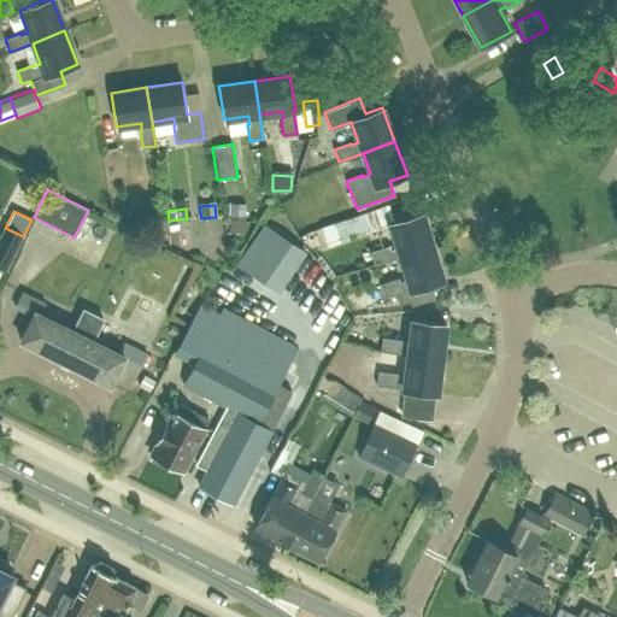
[(399,257),(400,256),(433,247),(422,212),(389,222),(397,246),(389,247),(388,246),(370,251),(374,264),(399,257)]
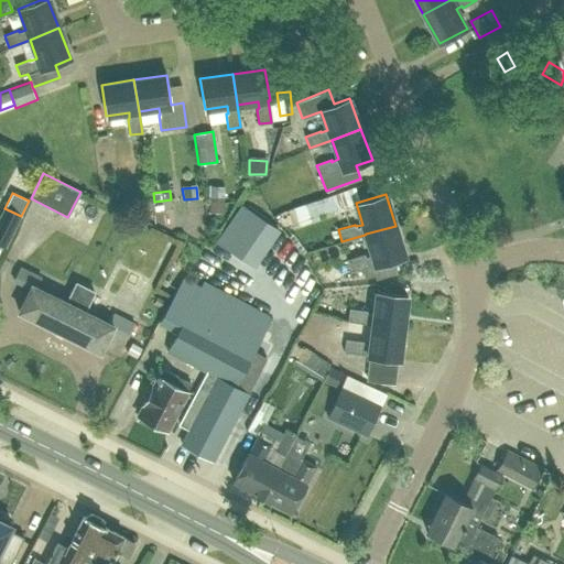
[(300,225),(321,218),(320,216),(337,209),(332,195),(293,207),(300,225)]
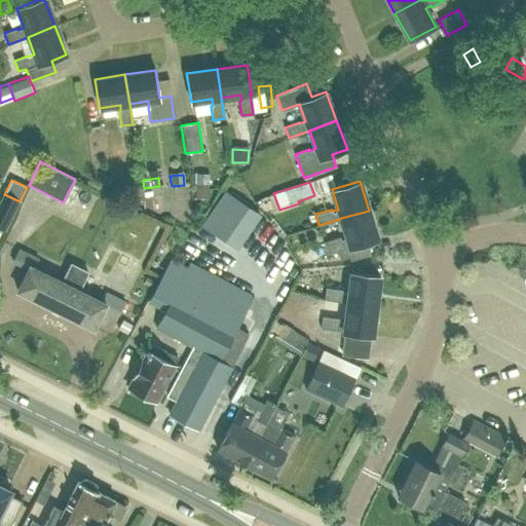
[(196,183),(195,196),(207,197),(208,184),(196,183)]
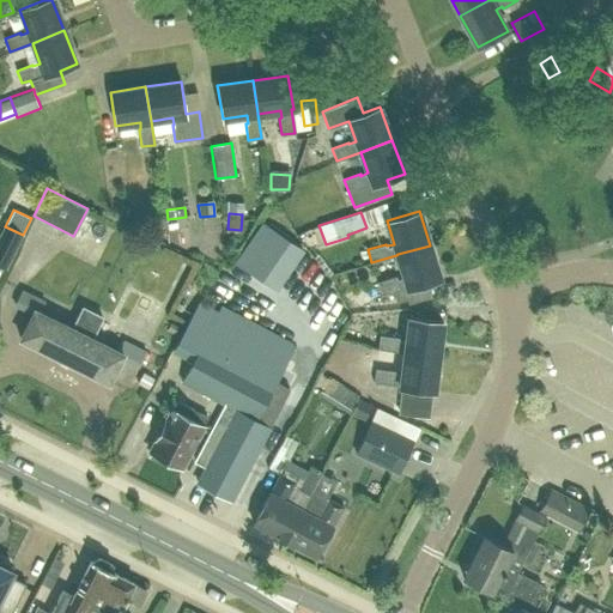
[(277,291),(304,250),(261,222),(234,262),(277,291)]
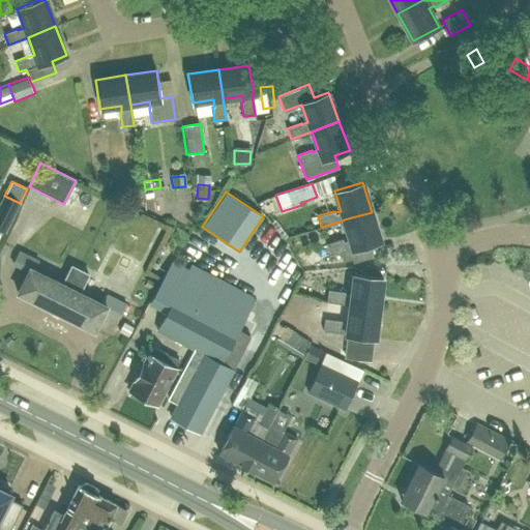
[(20,203),(4,196),(0,204),(0,228),(6,231),(20,203)]
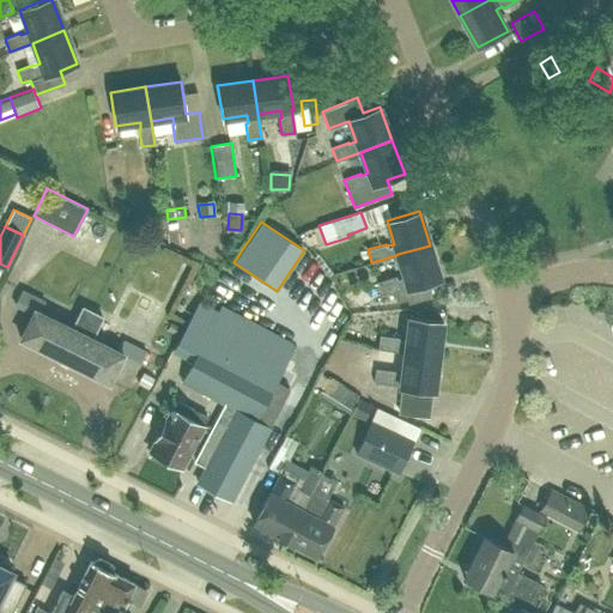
[(404,277),(396,278),(395,277),(377,281),(382,295),(393,291),(396,302),(406,298),(408,303),(431,297),(426,283),(439,279),(430,246),(398,254),(396,255),(404,277)]
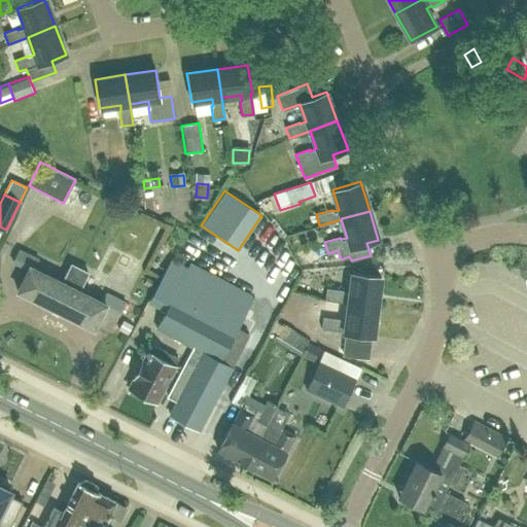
[(28,270),(16,290),(55,310),(94,328),(104,308),(118,315),(125,302),(106,292),(99,301),(78,289),(88,272),(69,262),(61,280),(36,267),(38,258),(20,249),(12,262),(28,270)]
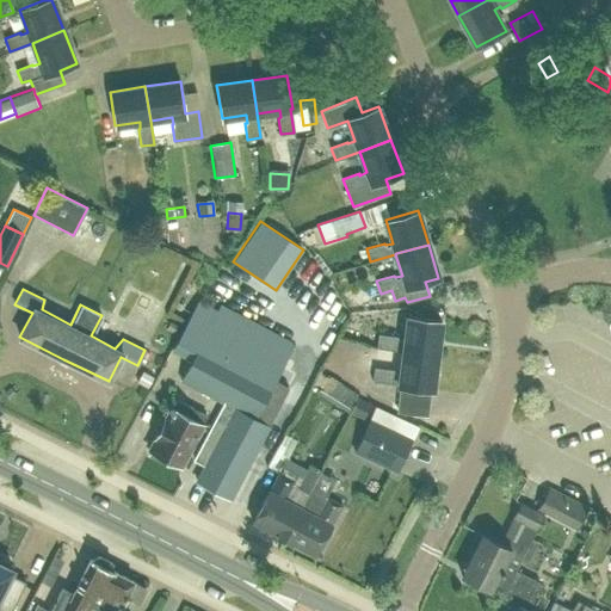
[(180,380),(198,389),(224,403),(195,460),(204,464),(196,480),(230,498),(288,388),(275,381),(291,350),(198,301),(177,341),(196,351),(187,368),(180,380)]
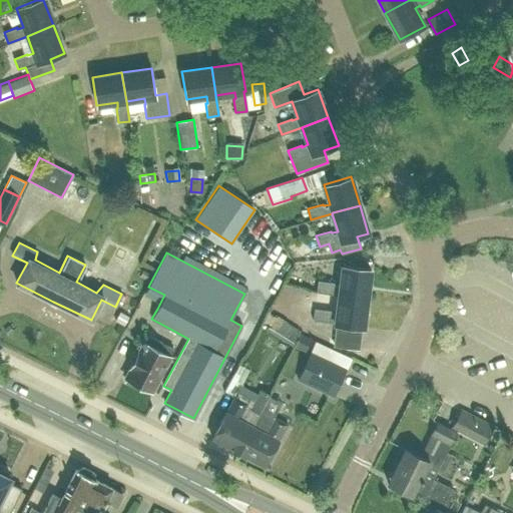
[(339,295),(367,299),(371,269),(342,266),(340,286),(334,285),(334,283),(318,281),(317,292),(339,295)]
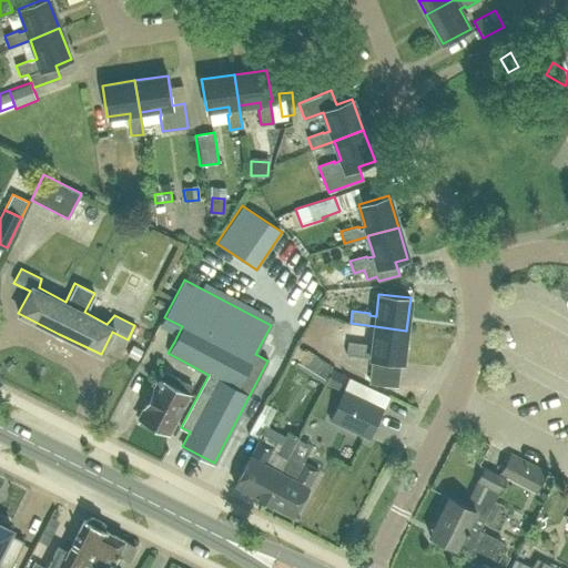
[(346,354),(371,357),(371,359),(373,359),(369,383),(396,386),(399,363),(402,363),(406,331),(375,326),(372,347),(365,346),(365,344),(348,342),(346,354)]
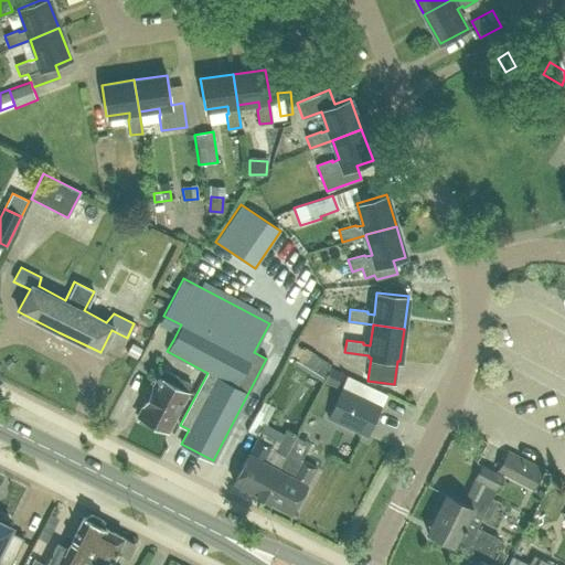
[(126,353),(136,359),(141,348),(132,343),(126,353)]
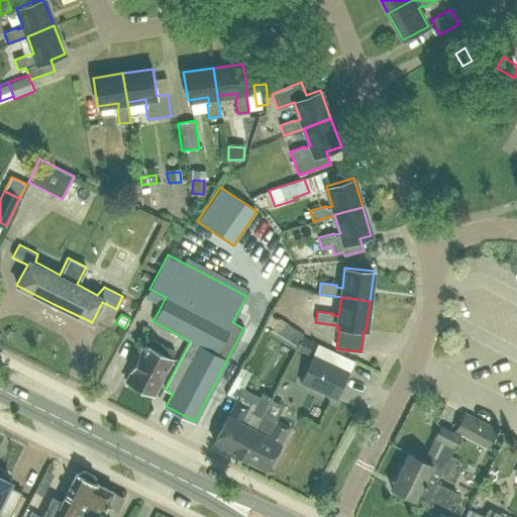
[(288,359),(303,333),(270,314),(265,324),(274,328),(264,344),(288,359)]
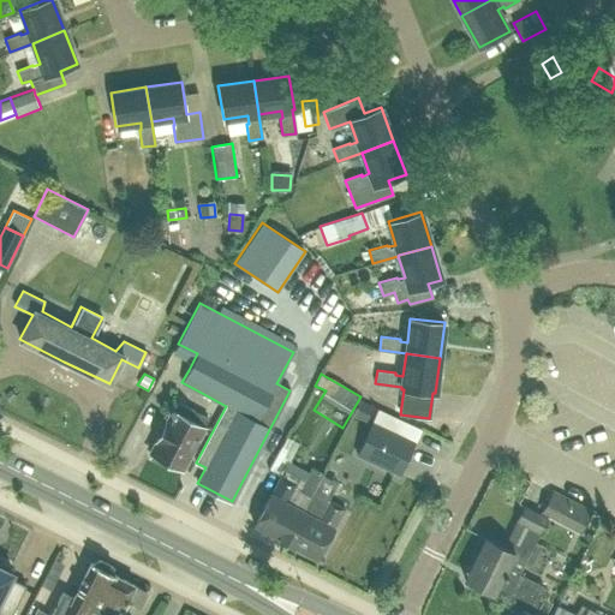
[(372,407),(359,401),(352,417),(365,423),(372,407)]
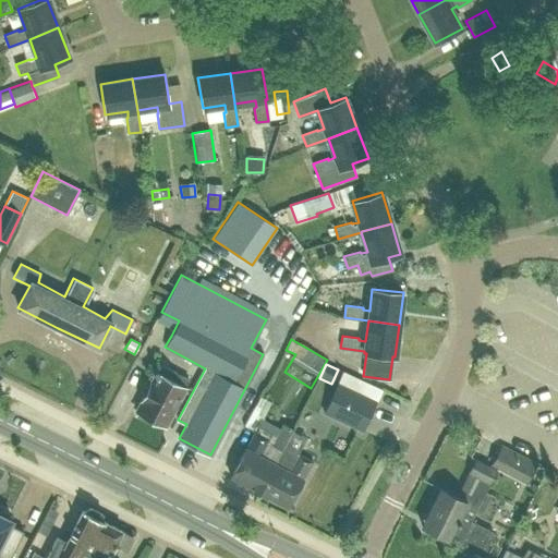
[(187,379),(161,365),(157,373),(155,371),(153,375),(155,376),(154,377),(149,375),(145,384),(149,386),(136,411),(138,412),(136,415),(149,423),(152,419),(164,425),(184,387),(187,379)]
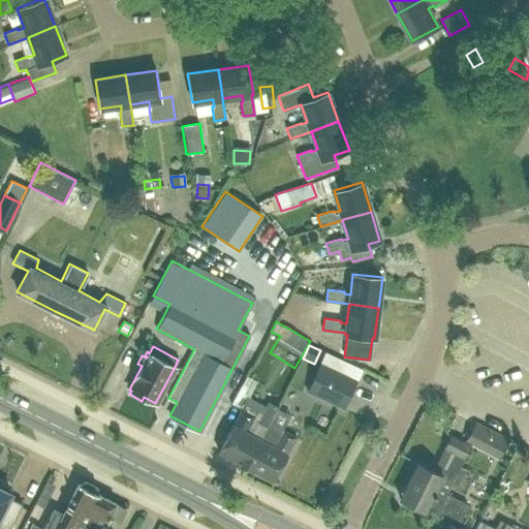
[(343,409),(356,380),(319,363),(306,393),(343,409)]
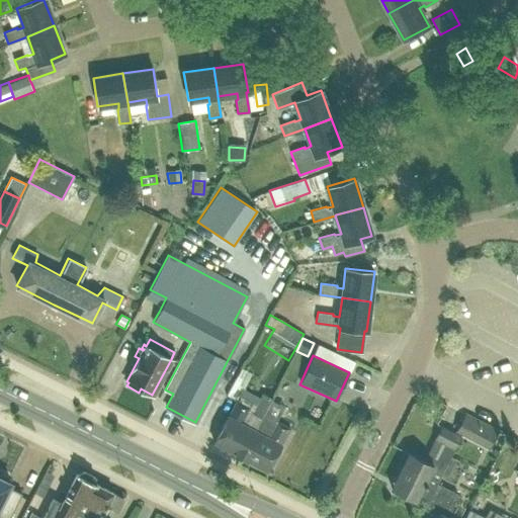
[(241,367),(227,395),(236,400),(237,401),(240,396),(237,395),(241,386),(243,387),(251,372),(241,367)]
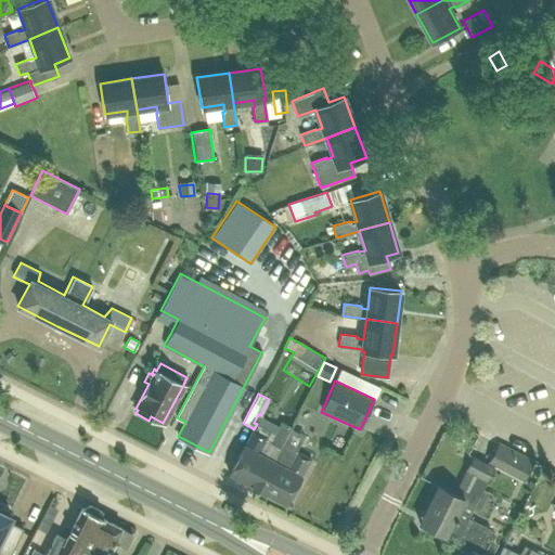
[(244,444),(229,474),(257,489),(281,444),(282,444),(289,428),(289,427),(281,423),(275,434),(269,430),(257,424),(254,429),(253,428),(244,444)]
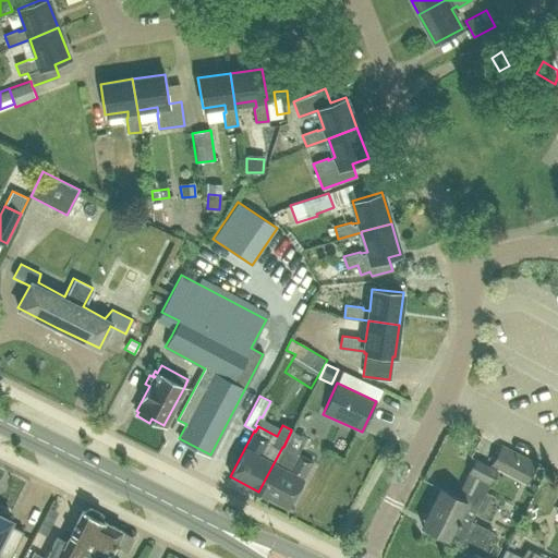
[(501,446),(492,463),(526,481),(536,463),(501,446)]
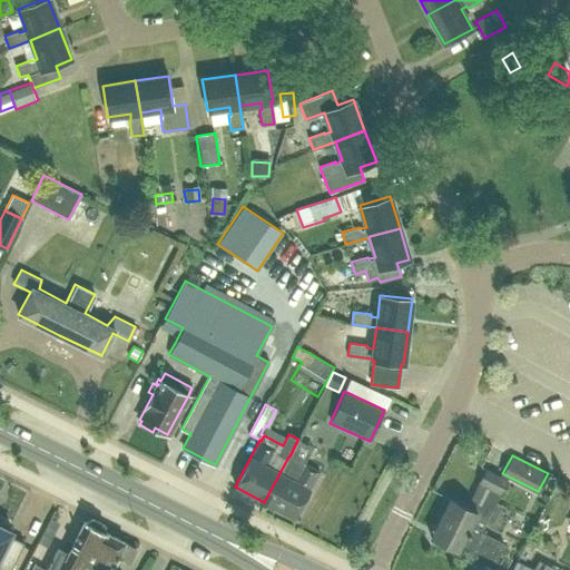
[(303,464),(290,457),(288,457),(264,502),(294,519),(310,489),(320,471),(304,463),(303,464)]
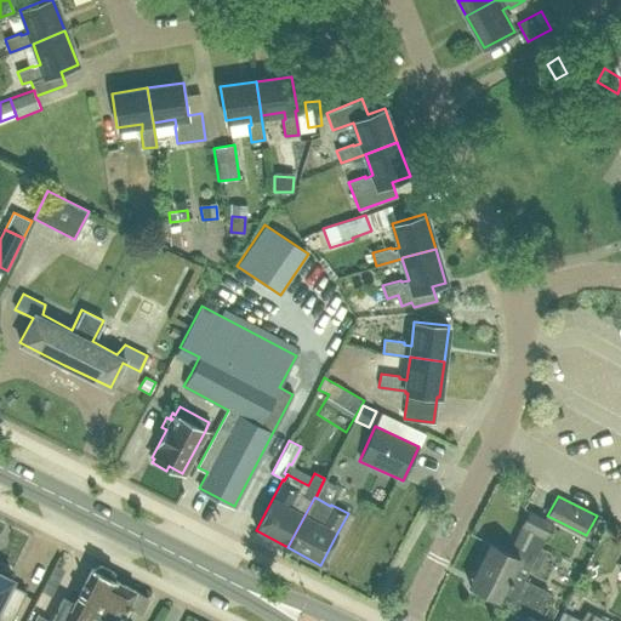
[(511,605),(524,580),(525,577),(525,576),(552,523),(529,511),(522,525),(533,531),(518,558),(489,543),(468,585),(511,605)]
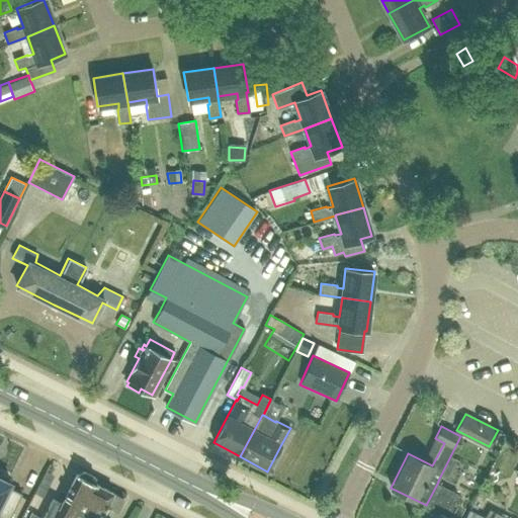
[(94,477),(83,471),(78,475),(76,473),(62,503),(53,499),(42,517),(31,512),(27,517),(99,517),(106,505),(117,511),(123,498),(112,493),(96,484),(95,483),(94,477)]
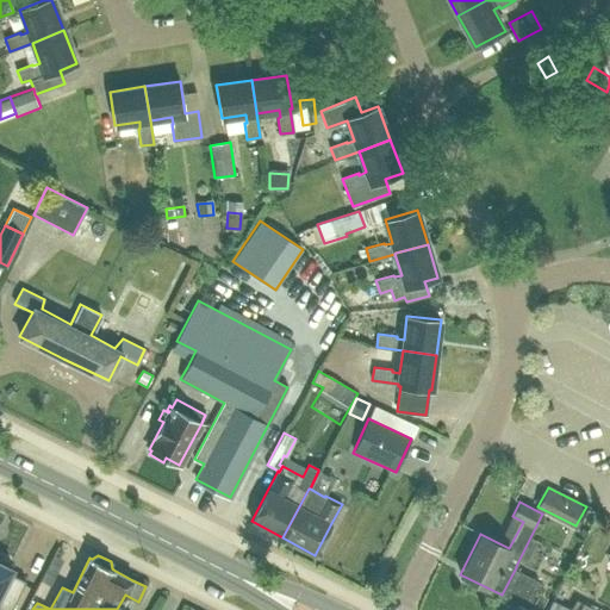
[(0,608),(4,609),(10,609),(25,580),(10,573),(12,568),(0,561),(0,608)]
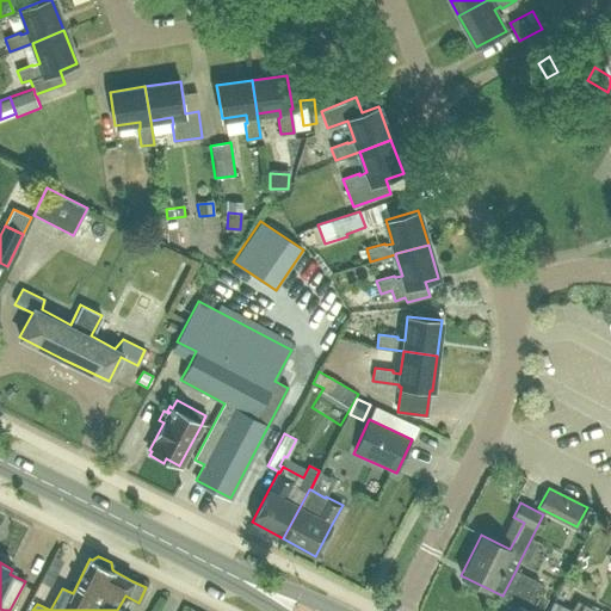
[(532,610),(530,610),(539,582),(516,571),(503,596),(500,600),(516,608),(513,610),(532,610)]
